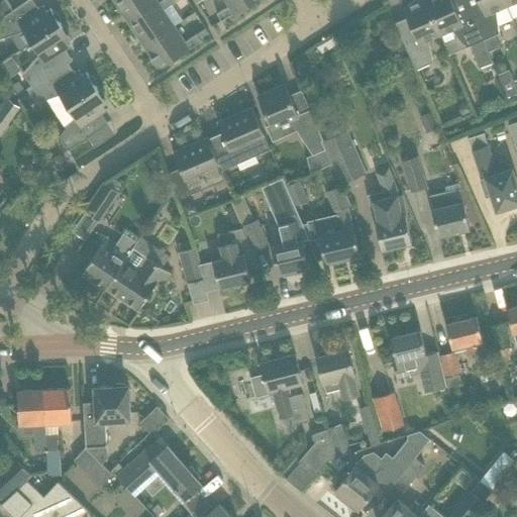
[(28,0),(14,9),(0,18),(0,38),(12,34),(24,30),(31,41),(32,42),(61,23),(60,22),(60,21),(60,20),(61,19),(61,18),(61,17),(60,16),(60,15),(59,14),(59,13),(58,13),(58,12),(57,12),(56,11),(55,11),(54,11),(53,11),(50,9),(46,11),(43,6),(38,9),(32,0),(28,0)]
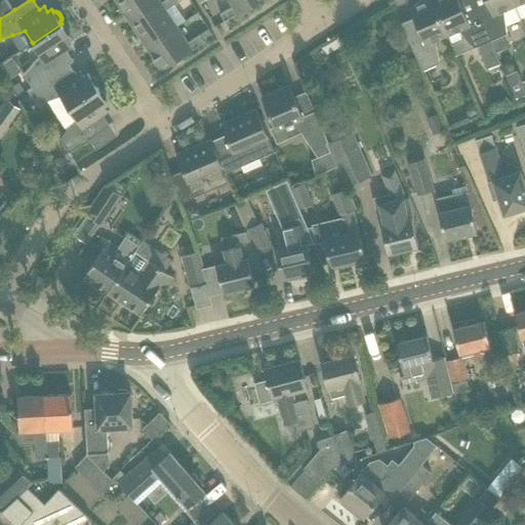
[(115,0),(130,24),(161,3),(161,2),(159,0),(115,0)]
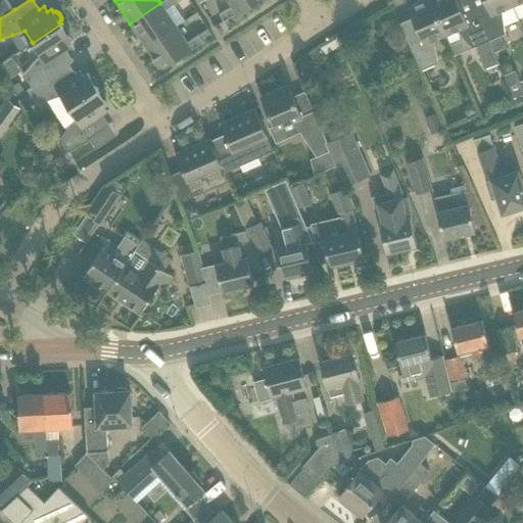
[(130,24),(145,47),(176,27),(165,10),(177,2),(175,0),(163,0),(160,2),(160,3),(130,24)]
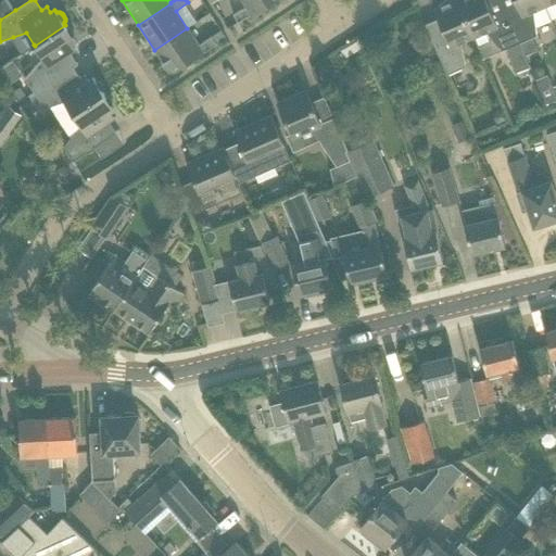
[(241,0),(247,8),(237,12),(232,14),(238,23),(276,0),(241,0)]
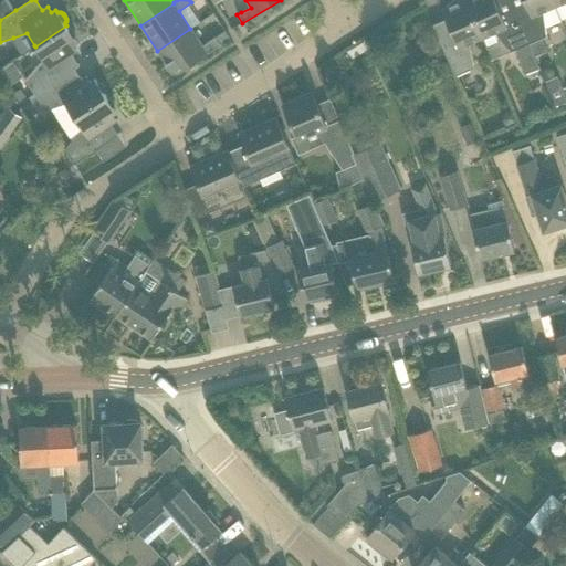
[(482,38),(465,0),(461,0),(444,8),(441,9),(444,17),(446,19),(432,24),(441,45),(456,75),(474,67),(470,42),(482,38)]
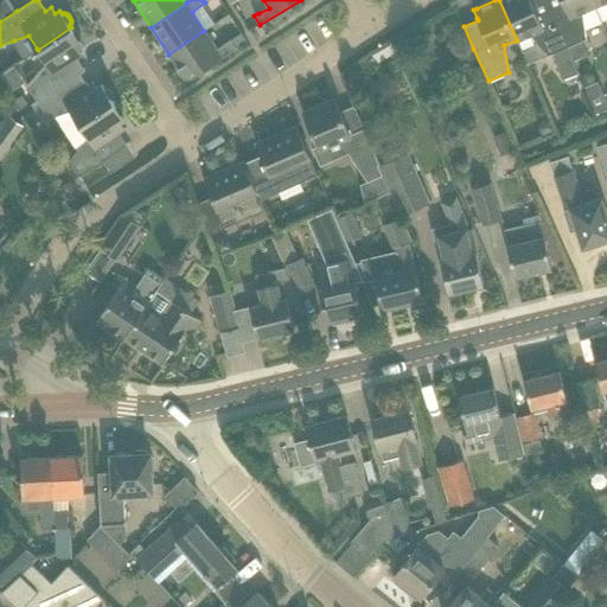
[(499,0),(517,40),(530,34),(547,56),(553,52),(564,78),(579,72),(574,61),(573,61),(545,0),(499,0)]
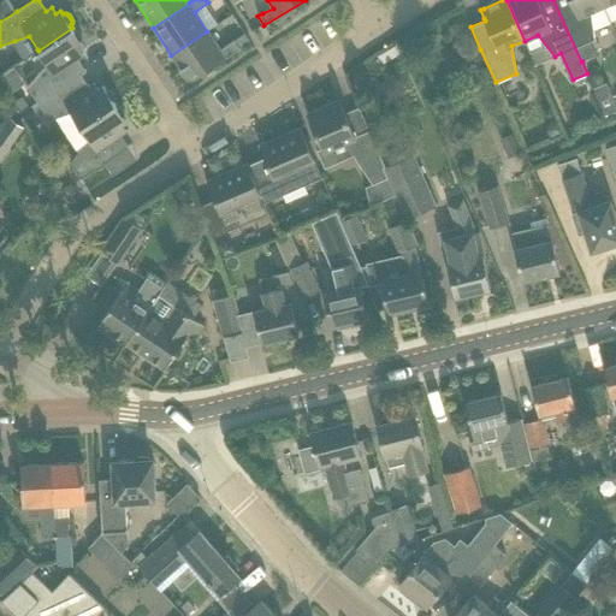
[(554,0),(581,61),(582,61),(596,55),(590,41),(596,39),(594,29),(611,22),(604,5),(602,0),(554,0)]
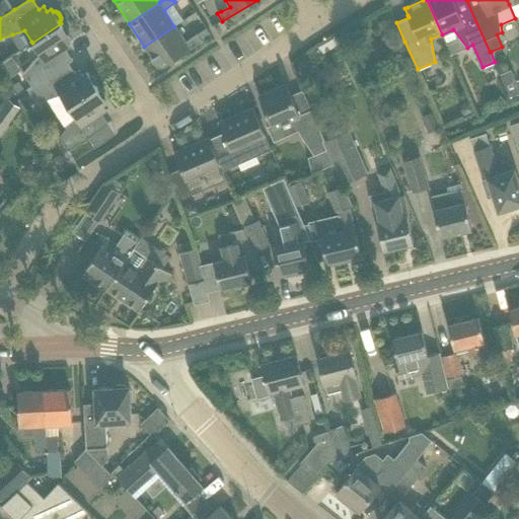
[(5,1),(0,4),(0,14),(10,8),(5,1)]
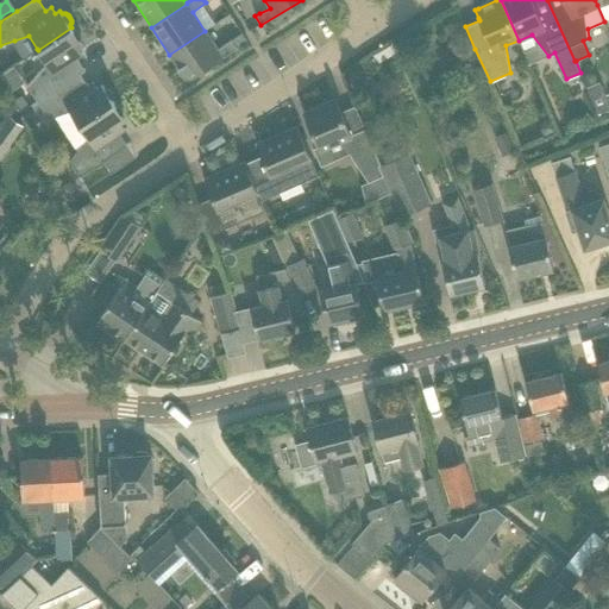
[(46,63),(26,86),(37,101),(80,74),(86,70),(76,57),(82,54),(77,48),(82,45),(81,42),(81,41),(82,39),(82,38),(82,37),(82,36),(81,36),(81,35),(81,33),(80,33),(80,32),(79,31),(77,31),(77,30),(76,30),(75,30),(74,30),(73,30),(71,27),(38,50),(46,63)]
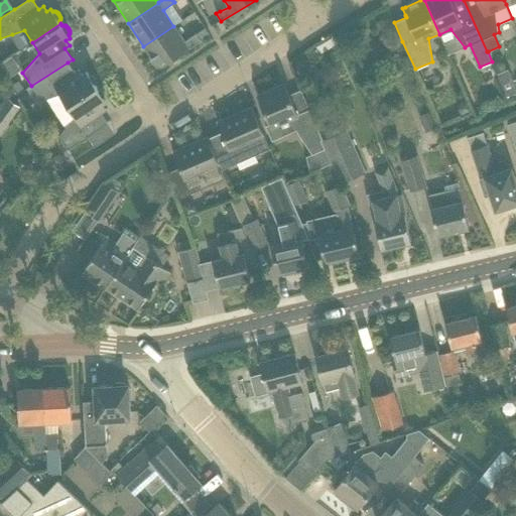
[(173,26),(143,46),(159,69),(201,41),(196,34),(184,41),(173,26)]
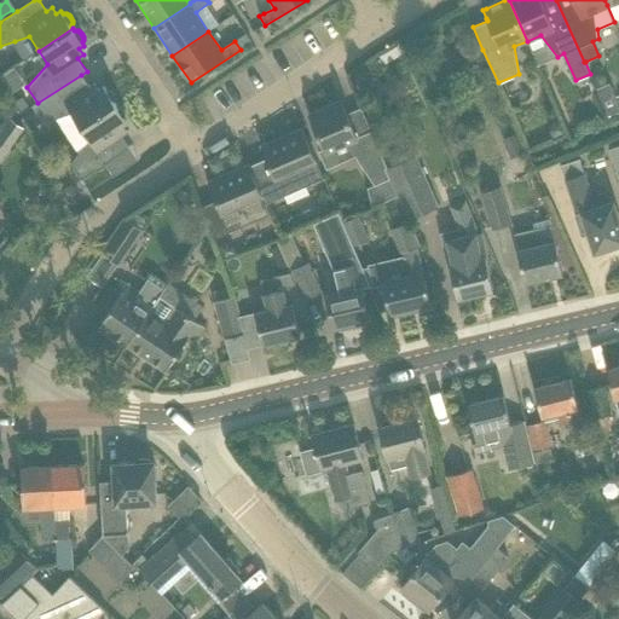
[(38,103),(33,106),(44,123),(56,119),(71,114),(81,127),(115,104),(114,103),(114,102),(115,102),(115,100),(115,99),(115,98),(115,97),(115,96),(115,94),(114,94),(114,93),(113,92),(111,91),(110,91),(110,90),(109,90),(108,90),(106,90),(105,90),(104,87),(99,90),(94,84),(90,87),(81,75),(38,103)]
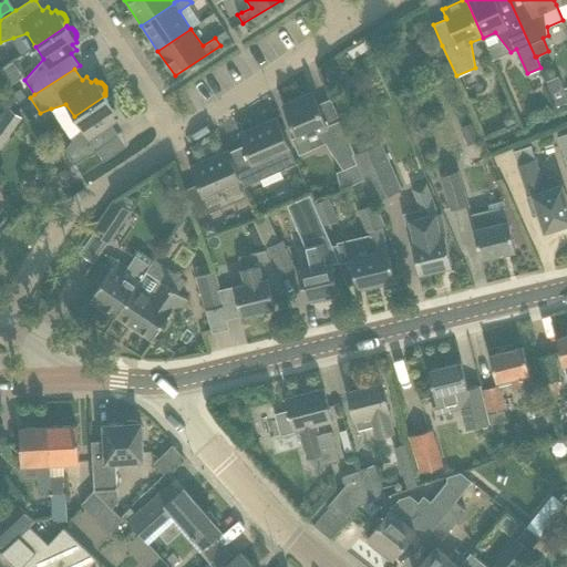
[(20,90),(12,95),(18,103),(26,98),(20,90)]
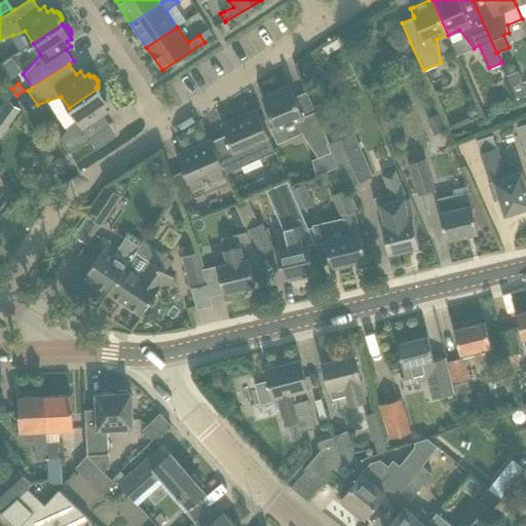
[(318,157),(332,151),(329,143),(315,111),(303,116),(290,85),(262,98),(275,126),(270,128),(277,144),(288,139),(285,126),(294,121),(318,157)]
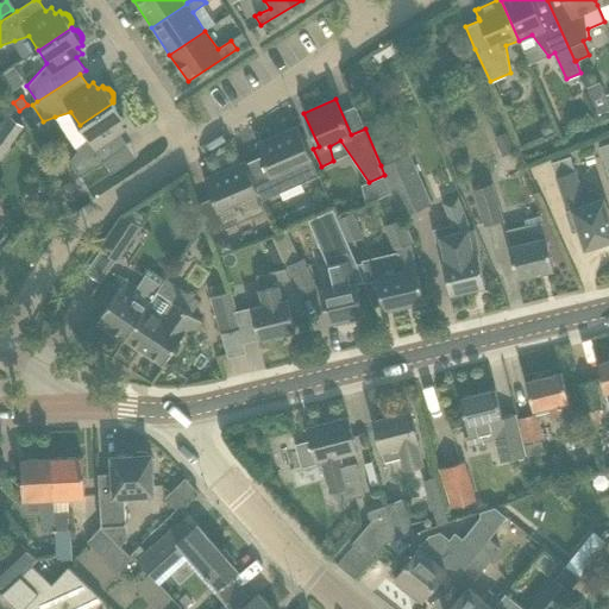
[(79,151),(69,161),(80,177),(94,168),(95,168),(96,168),(98,167),(99,167),(100,165),(101,165),(101,164),(102,163),(102,162),(127,145),(119,133),(124,130),(120,123),(125,120),(123,117),(124,115),(124,114),(124,113),(124,112),(124,111),(124,110),(123,108),(123,107),(121,107),(121,106),(120,106),(119,105),(118,105),(117,105),(115,105),(114,105),(113,102),(80,125),(89,139),(79,151)]
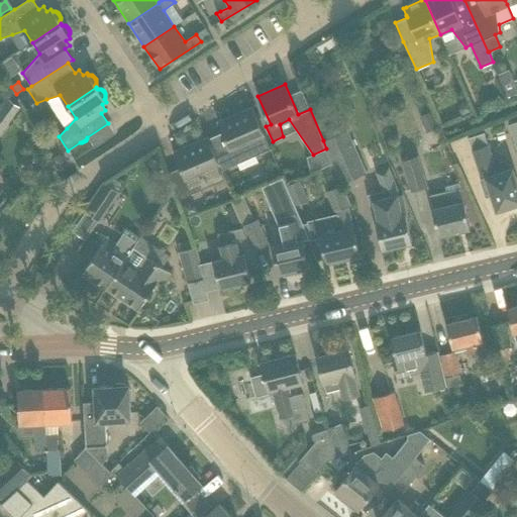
[(0,109),(0,133),(19,106),(8,98),(0,109)]
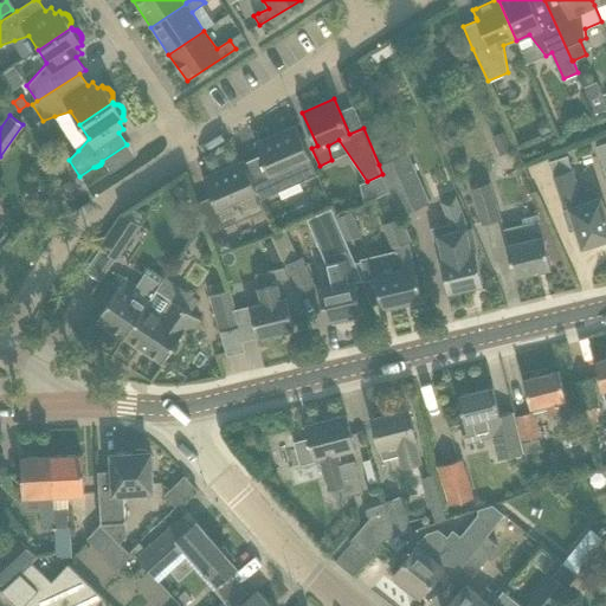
[(540,121),(537,129),(540,136),(553,130),(548,117),(540,121)]
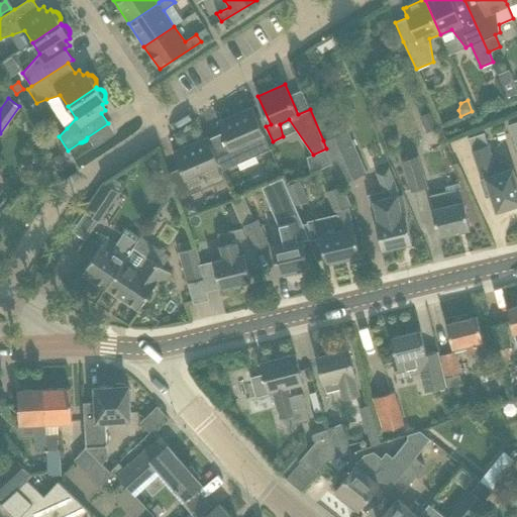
[(226,143),(212,149),(221,170),(255,156),(270,149),(260,126),(251,107),(217,122),(225,141),(226,143)]
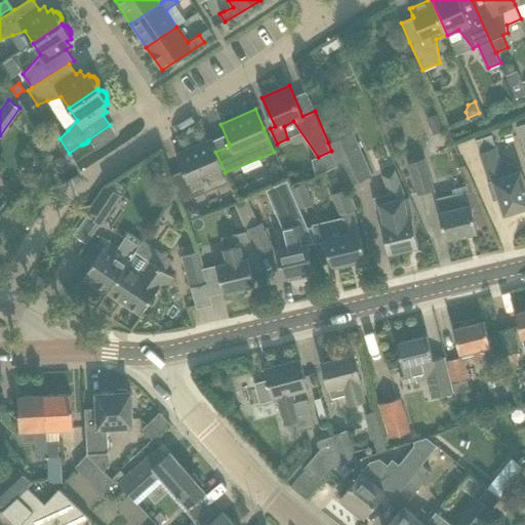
[(328,143),(331,151),(347,186),(371,175),(352,132),(328,143)]
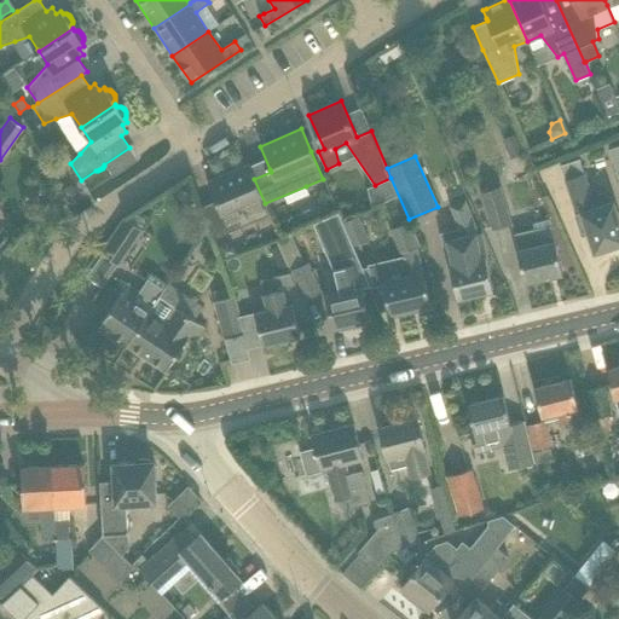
[(582,235),(588,232),(595,252),(618,243),(618,219),(613,201),(595,207),(580,158),(561,165),(577,213),(576,214),(582,235)]
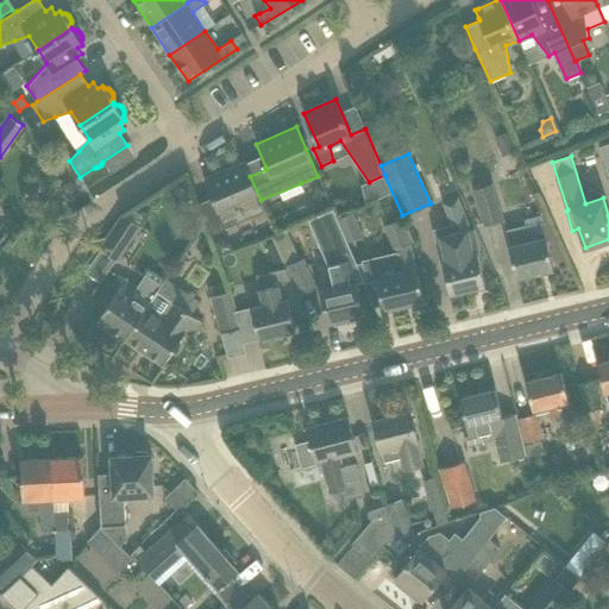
[(261,200),(250,176),(244,162),(203,180),(213,201),(223,223),(246,212),(249,218),(265,211),(261,200)]
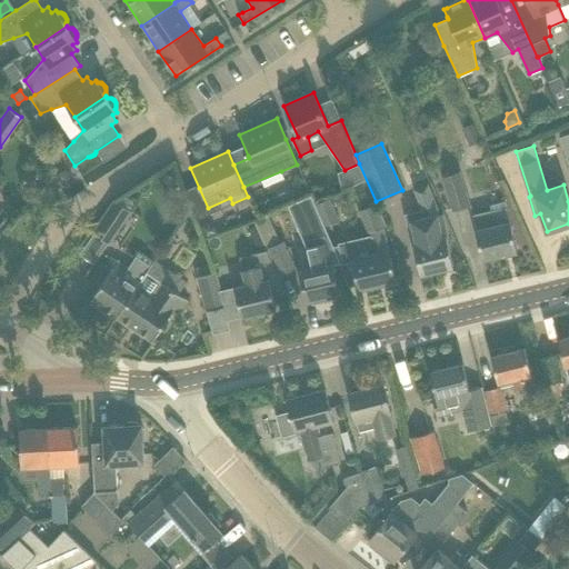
[(173,167),(161,171),(166,185),(179,179),(173,167)]
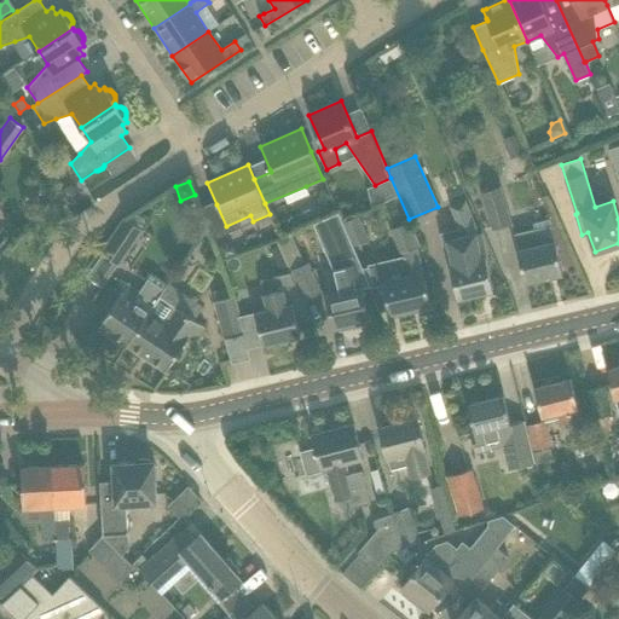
[(71,184),(62,190),(69,201),(79,194),(71,184)]
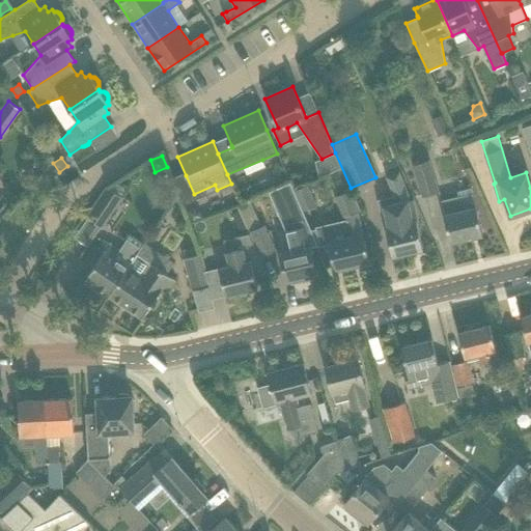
[(413,165),(422,195),(439,191),(428,160),(413,165)]
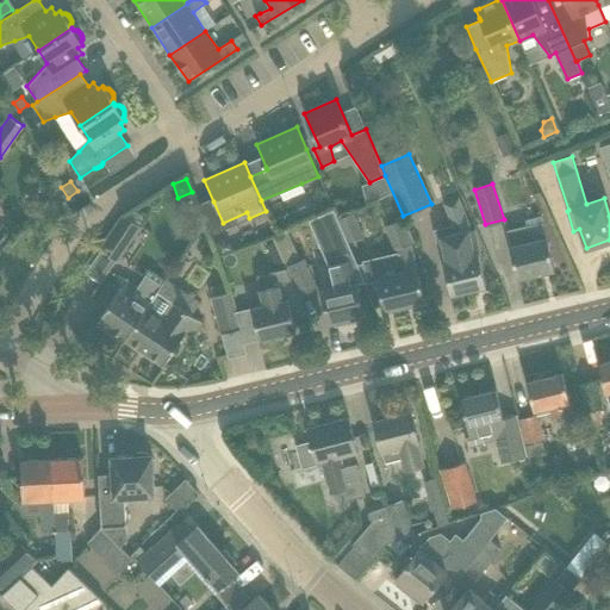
[(68,199),(60,188),(49,195),(57,207),(68,199)]
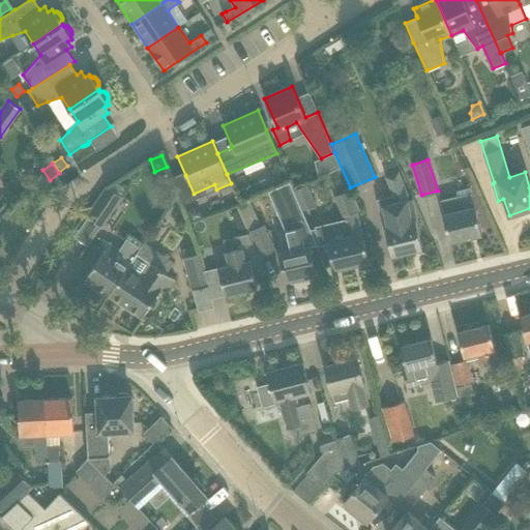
[(407,193),(399,172),(386,177),(394,198),(407,193)]
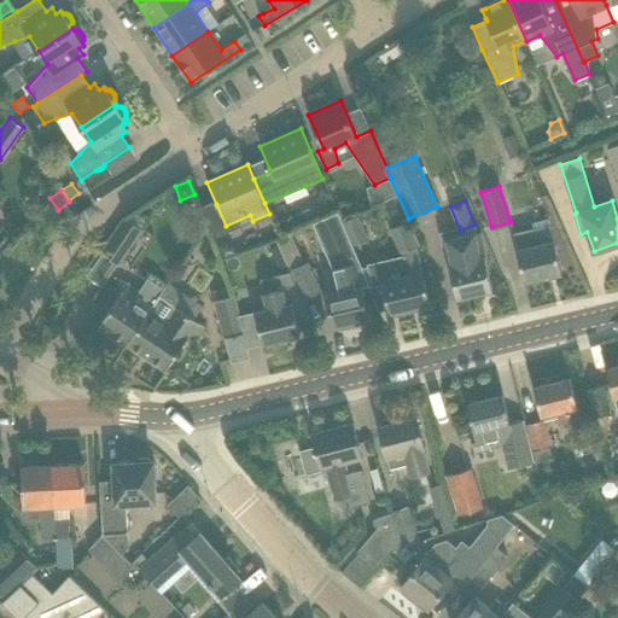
[(100,254),(118,266),(143,229),(124,217),(100,254)]
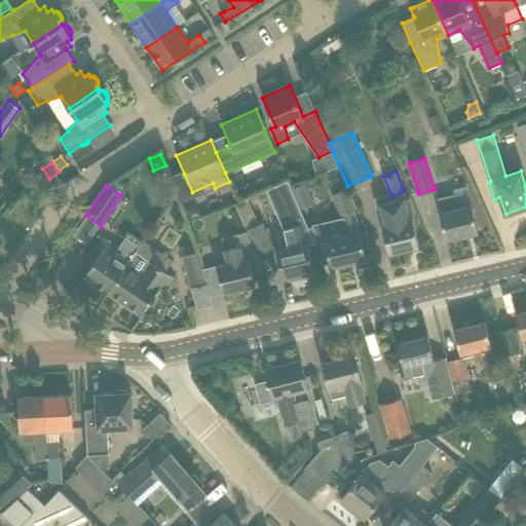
[(315,225),(314,225),(314,226),(317,241),(325,240),(327,247),(331,267),(366,259),(361,238),(359,231),(353,211),(354,209),(355,208),(347,187),(332,194),(341,214),(342,219),(341,219),(341,220),(315,225)]
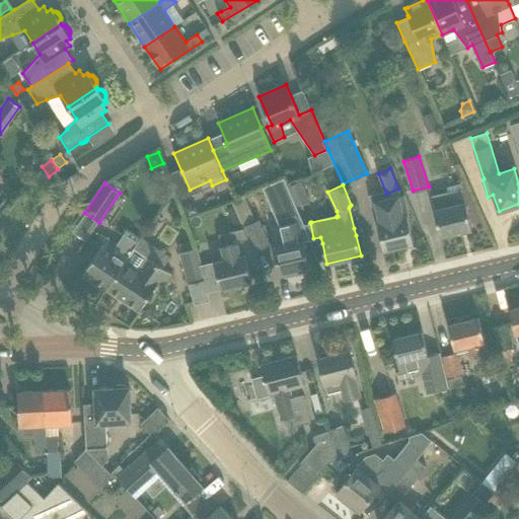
[(377,223),(383,249),(413,242),(406,216),(408,216),(402,196),(400,196),(398,189),(386,194),(387,199),(384,200),(384,201),(372,204),(373,208),(372,208),(376,224),(377,223)]
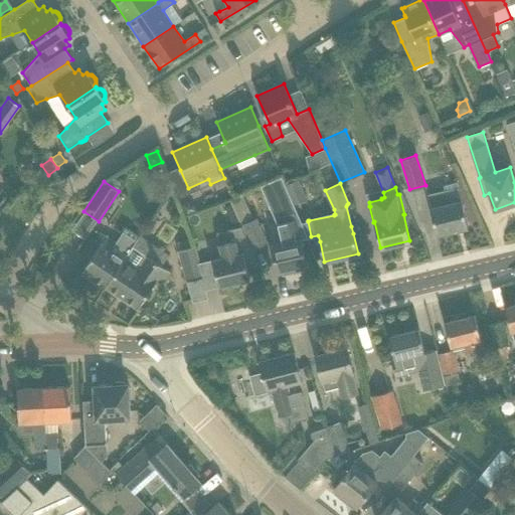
[(431,208),(432,215),(437,234),(468,227),(463,207),(462,201),(461,201),(458,188),(426,193),(431,208)]
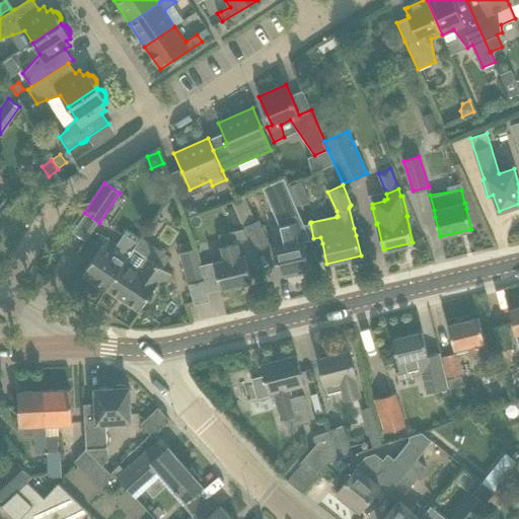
[(289,194),(269,203),(281,230),(284,244),(273,247),(275,254),(280,275),(282,274),(285,277),(295,275),(296,271),(309,268),(304,247),(303,241),(310,240),(304,224),(296,206),(290,193),(289,194)]
